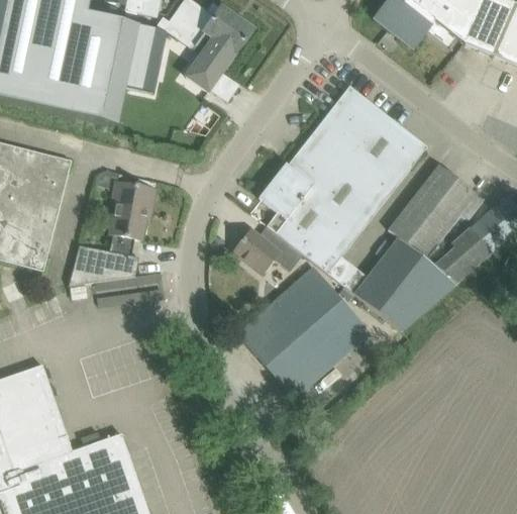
[(0,0),(0,48),(12,52),(23,0),(0,0)]
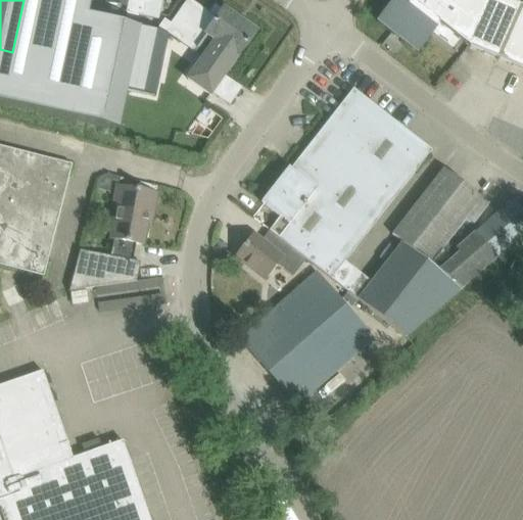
[(12,52),(2,102),(117,127),(125,88),(129,73),(156,79),(167,31),(87,13),(89,0),(24,0),(12,52)]
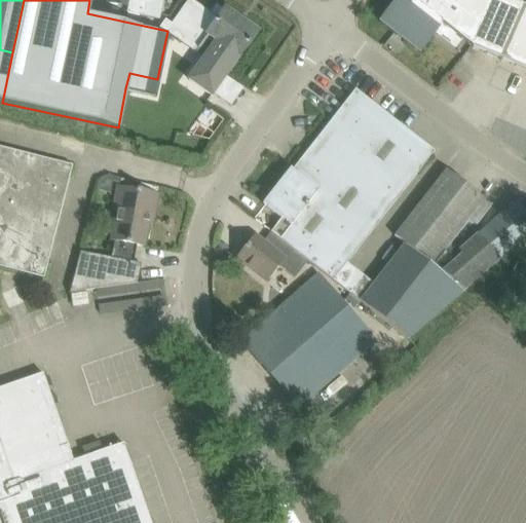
[(107,0),(107,1),(129,6),(128,11),(141,13),(158,17),(161,0),(107,0)]
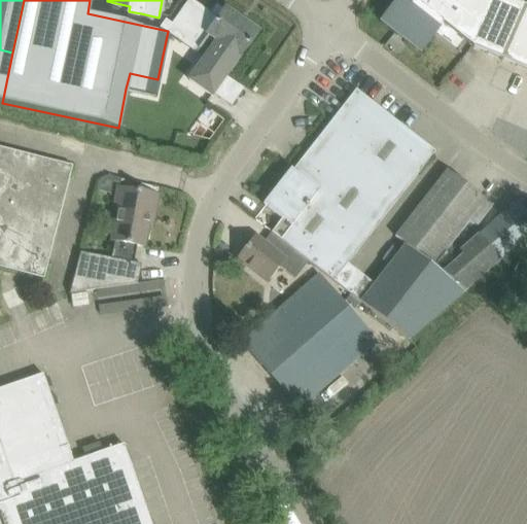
[(206,7),(197,0),(186,0),(167,28),(205,55),(189,77),(212,94),(257,28),(225,6),(218,15),(206,7)]
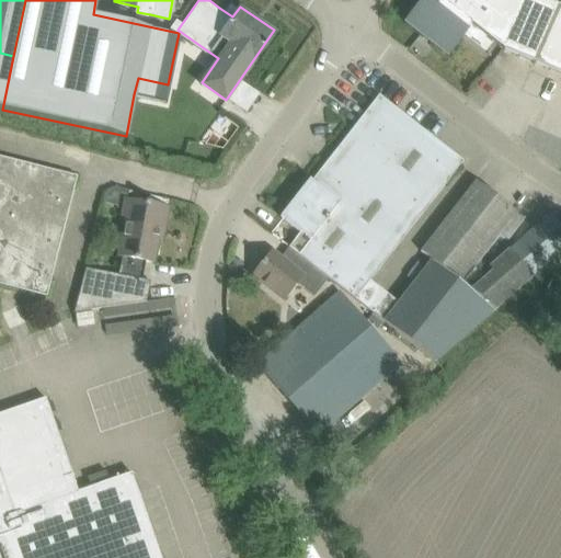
[(422,0),(405,21),(447,54),(472,23),(503,47),(535,60),(559,4),(549,0),(438,0),(435,6),(428,0),(422,0)]
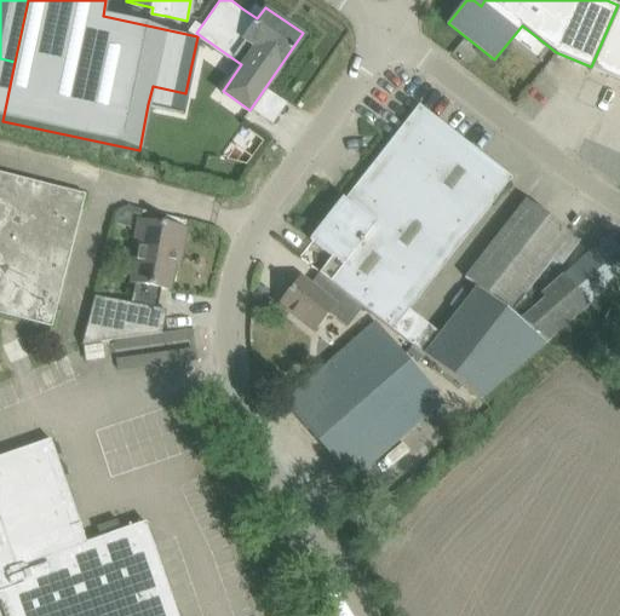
[(619,5),(618,5),(591,67),(619,79),(619,5)]
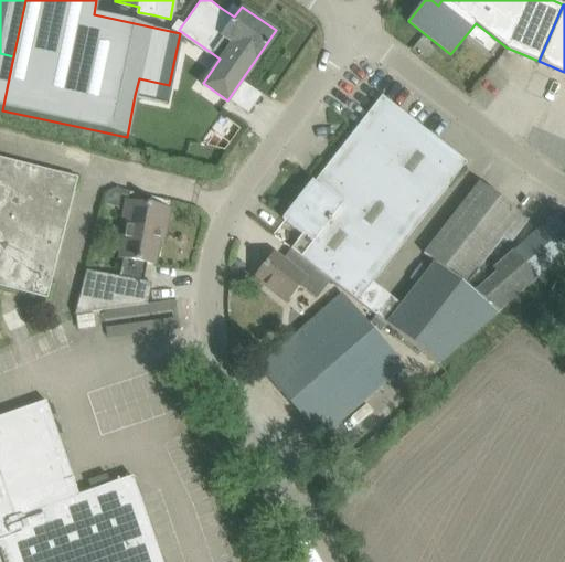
[(0,53),(0,109),(1,110),(2,110),(13,56),(0,53)]
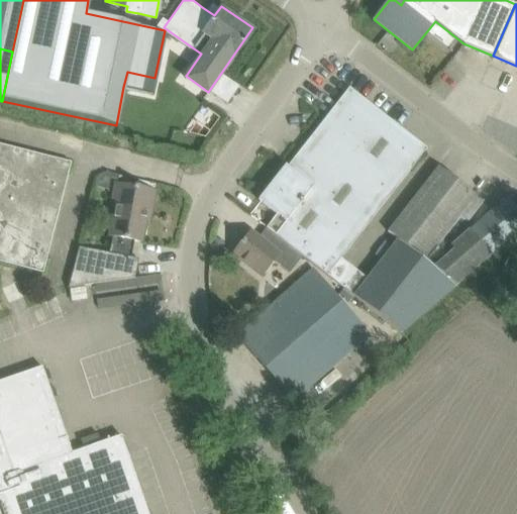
[(277,212),(267,225),(303,253),(342,285),(356,268),(343,258),(427,146),(349,85),(287,165),(285,164),(259,198),(277,212)]
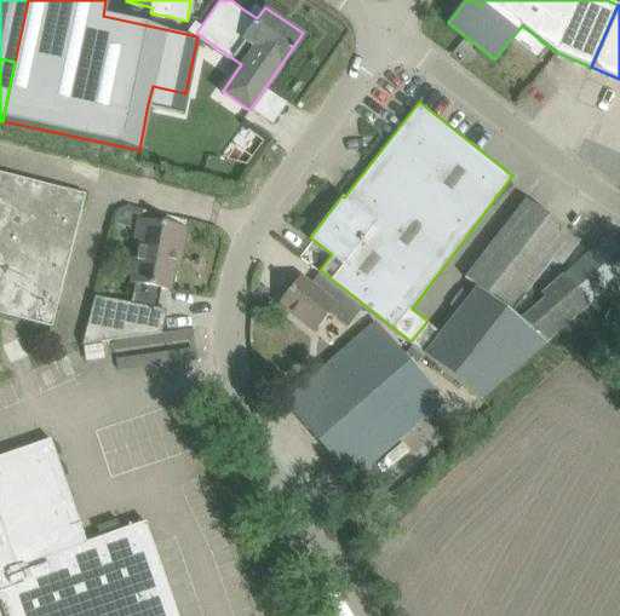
[(213,172),(236,179),(245,154),(220,147),(213,172)]
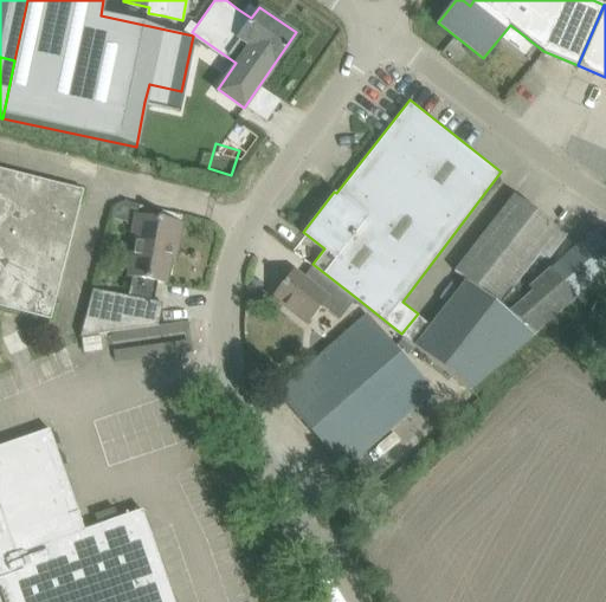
[(0,303),(50,317),(83,188),(0,166),(0,303)]
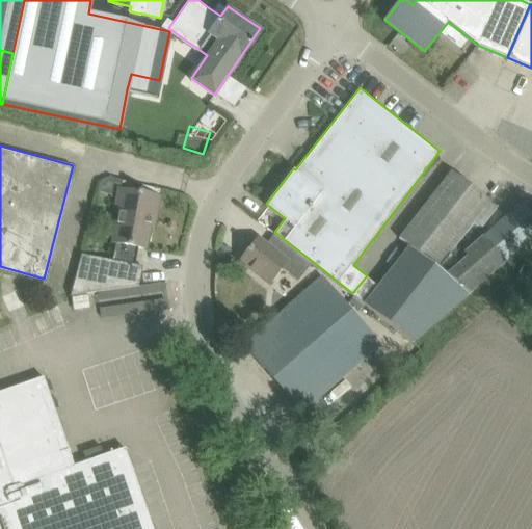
[(401,236),(411,245),(439,266),(490,200),(451,169),(437,186),(401,236)]
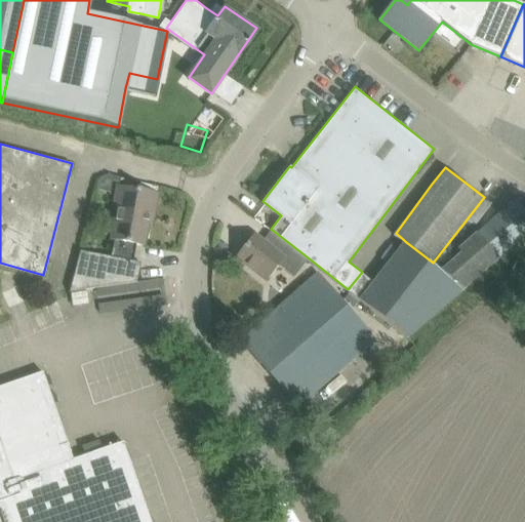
[(119,179),(120,175),(108,172),(98,178),(96,188),(110,190),(113,178),(119,179)]
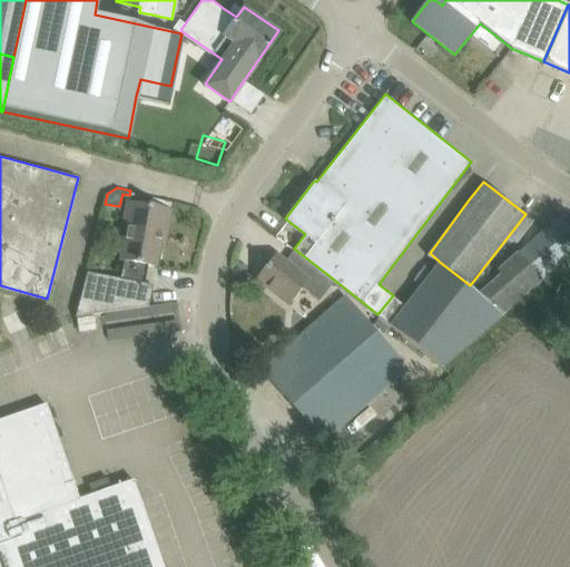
[(166,233),(172,208),(128,199),(124,220),(128,221),(120,258),(156,265),(163,232),(166,233)]
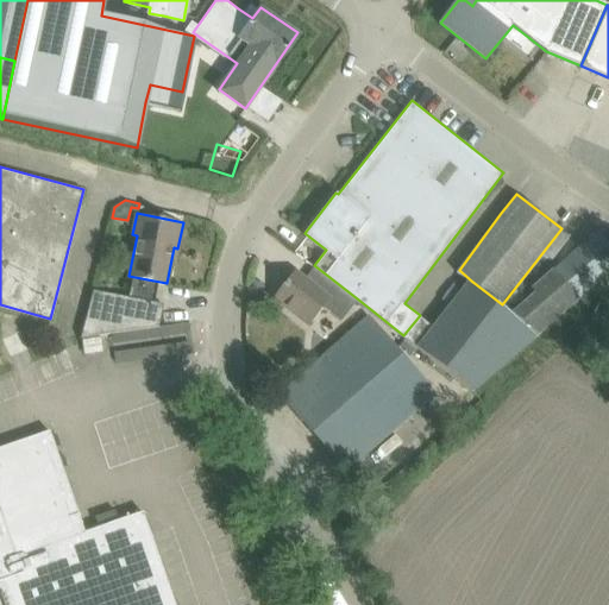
[(534,292),(507,308),(538,333),(564,310),(608,270),(608,245),(596,231),(578,247),(529,288),(534,292)]
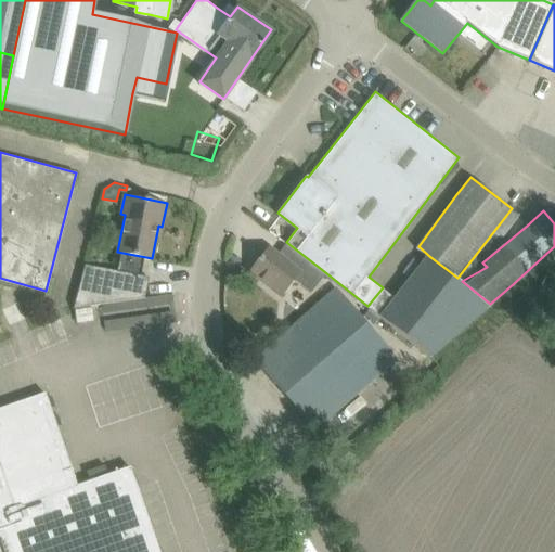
[(325,272),(286,242),(285,243),(289,246),(282,256),(269,245),(249,270),(281,295),(294,278),(311,291),(325,272)]
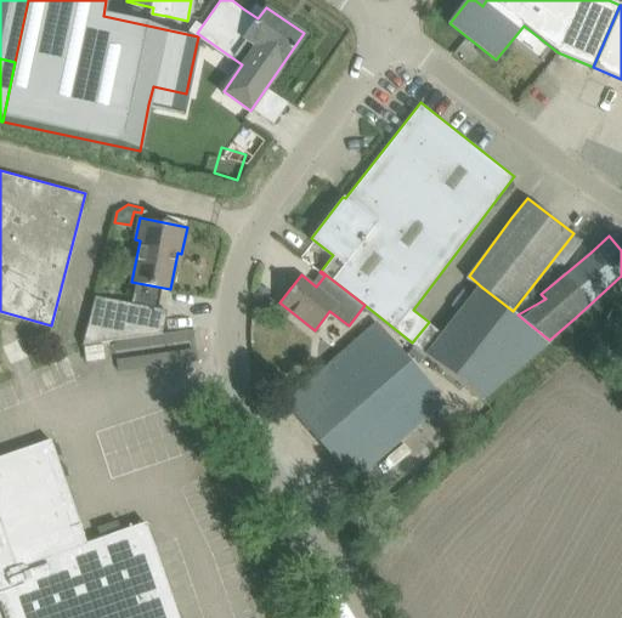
[(429,322),(412,342),(424,352),(482,398),(549,340),(518,315),(513,311),(481,287),(445,334),(429,322)]
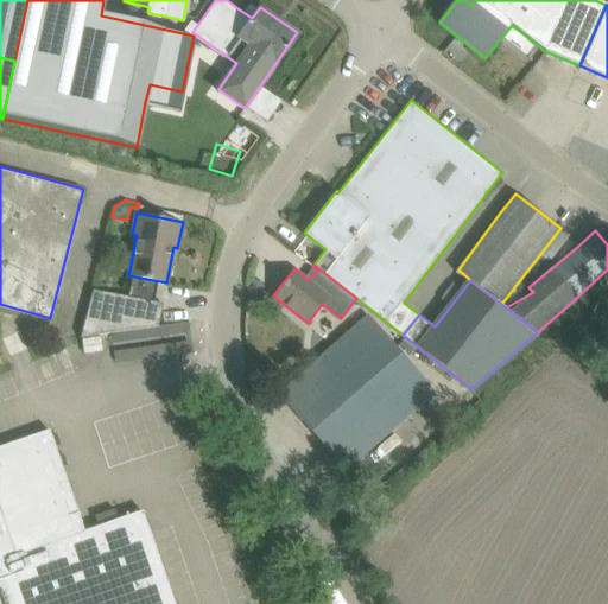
[(163,302),(93,288),(81,335),(99,332),(159,324),(163,302)]
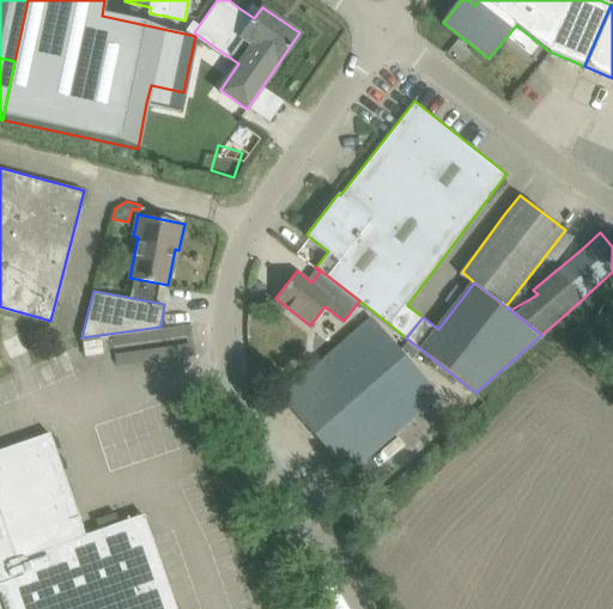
[(372,316),(299,381),(281,396),(347,473),(439,394),(372,316)]
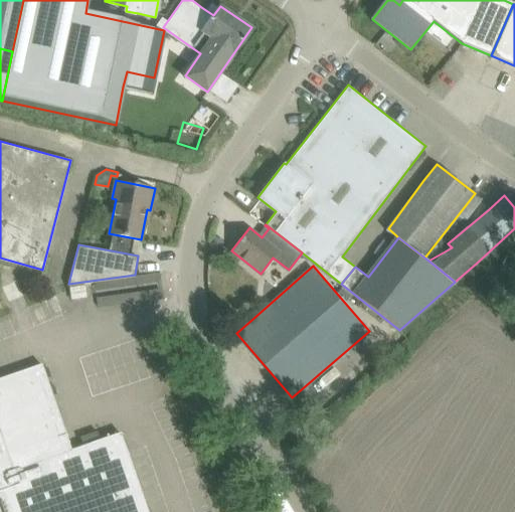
[(86,294),(83,282),(68,284),(69,296),(86,294)]
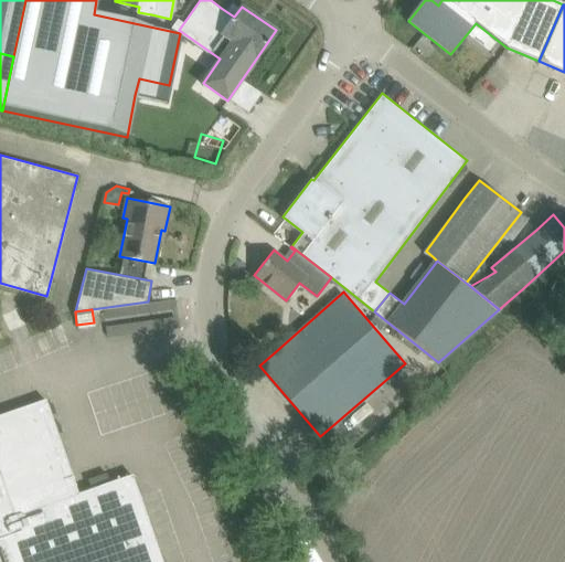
[(374,311),(371,317),(380,328),(385,320),(374,311)]
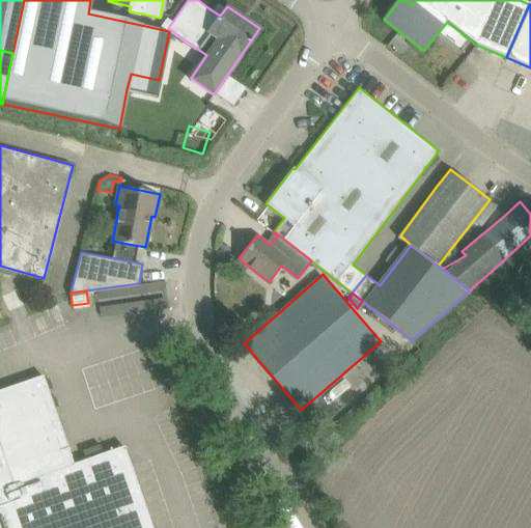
[(0,527),(152,527),(124,445),(104,452),(101,443),(82,449),(85,459),(74,463),(44,374),(0,389),(0,527)]
